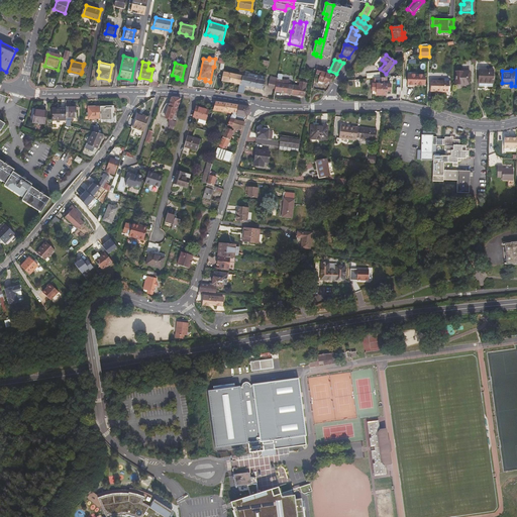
[(243,72),(241,71),(239,71),(238,74),(224,71),(222,80),(239,84),(241,84),(242,75),(243,72)]
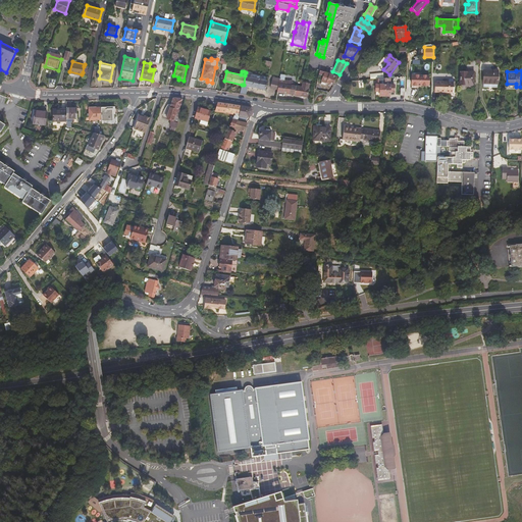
[(251,76),(245,75),(244,85),(248,86),(267,90),(269,81),(263,80),(264,77),(264,75),(252,72),(251,76)]
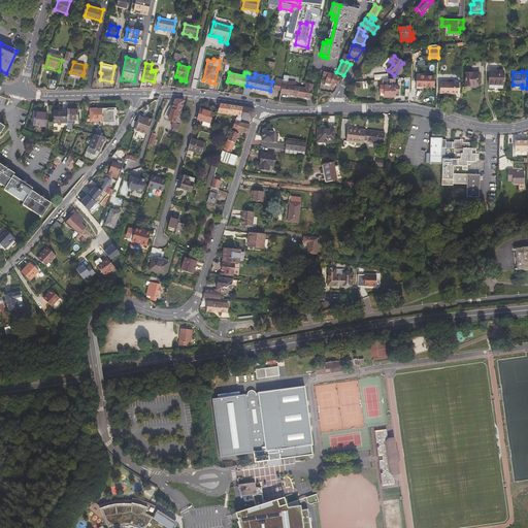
[(330,85),(337,87),(343,78),(328,73),(327,78),(325,84),(330,85)]
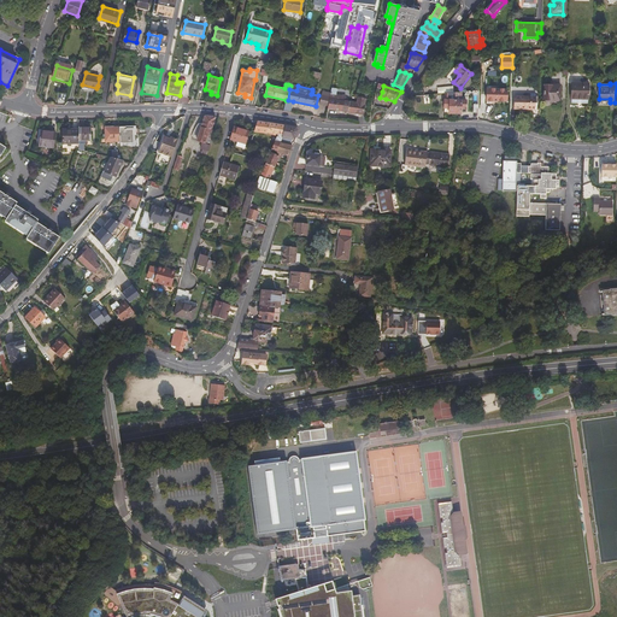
[(492,101),(507,103),(507,90),(493,90),(492,88),(486,87),(485,104),(492,104),(492,101)]
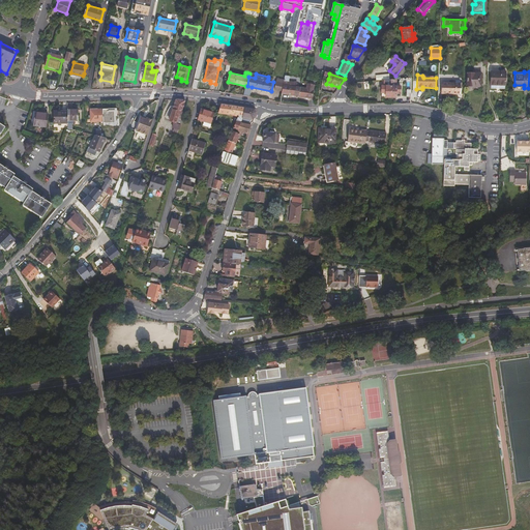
[(468,87),(480,88),(480,75),(468,75),(468,87)]
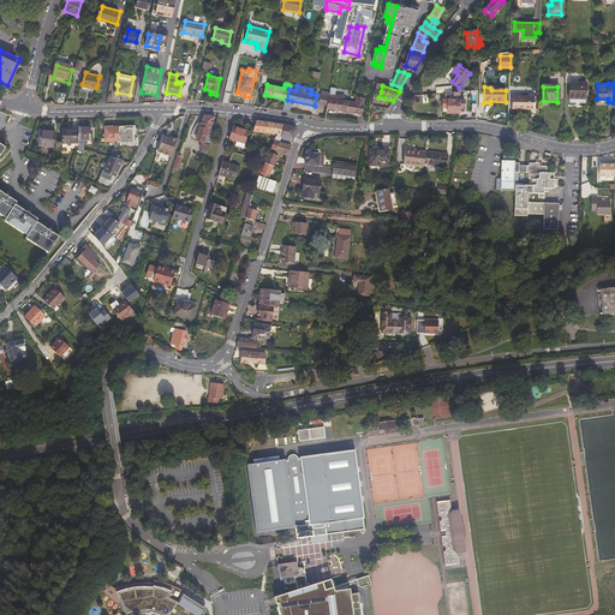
[(328,108),(345,111),(347,101),(348,94),(338,91),(338,89),(332,88),(332,93),(328,105),(328,108)]
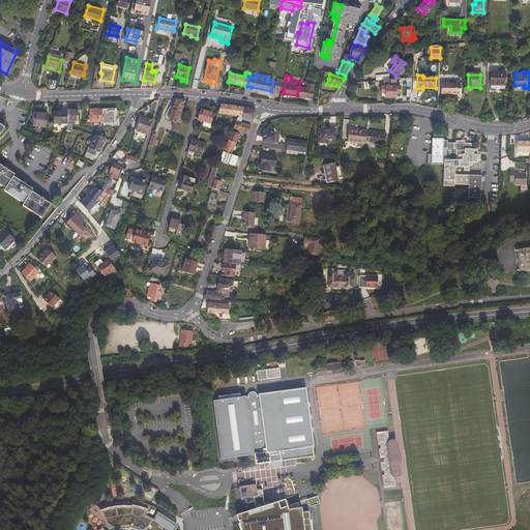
[(503,90),(503,76),(490,76),(489,89),(503,90)]
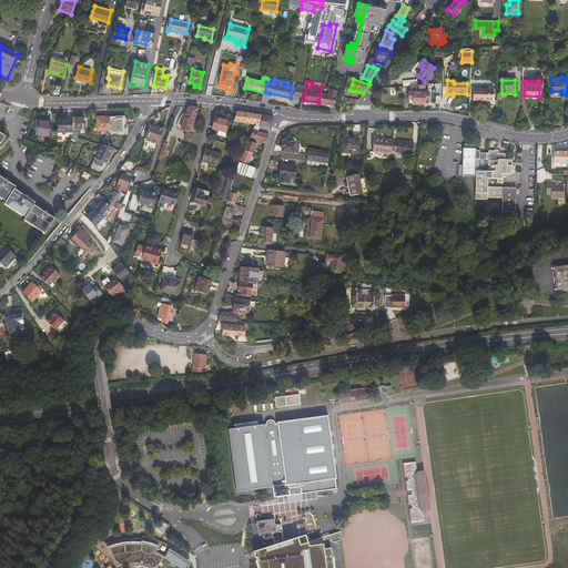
[(303,97),(306,85),(298,84),(296,95),(303,97)]
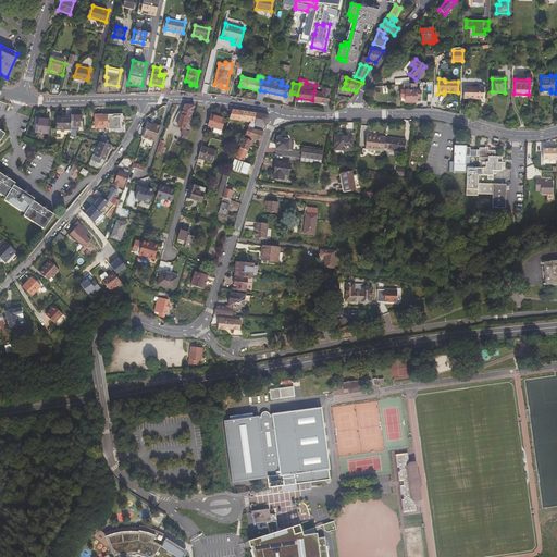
[(51,87),(51,94),(59,94),(60,85),(54,85),(54,87),(51,87)]
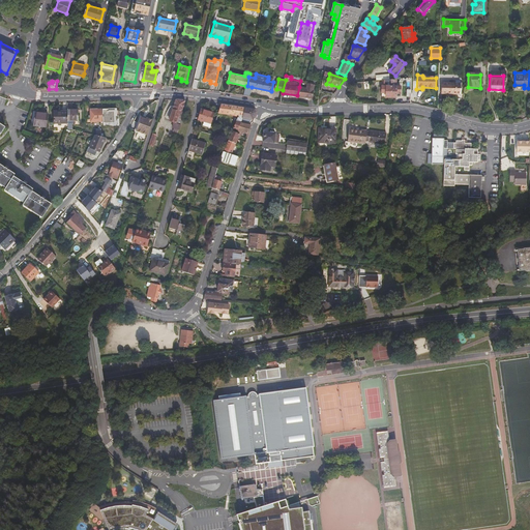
[(395,81),(380,81),(380,93),(381,93),(381,97),(384,97),(394,98),(394,93),(399,93),(399,86),(394,86),(395,81)]
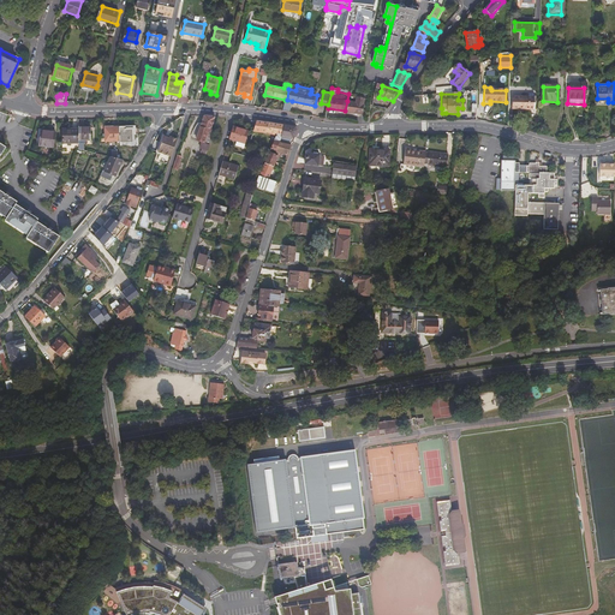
[(364,99),(357,97),(356,103),(347,101),(345,111),(362,114),(364,99)]
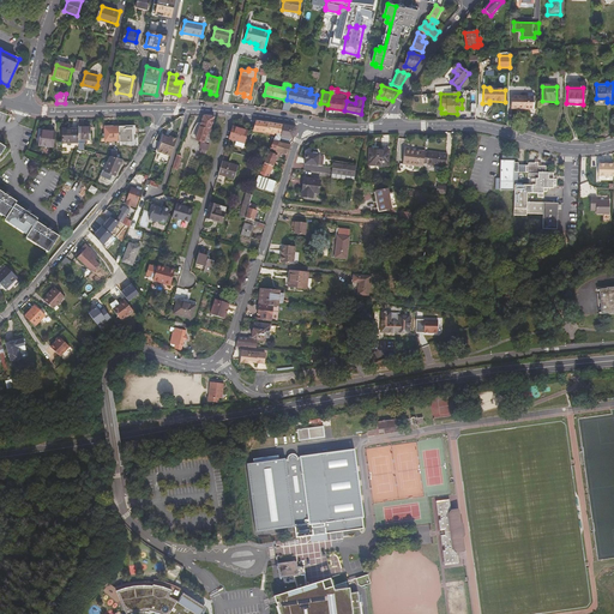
[(512,110),(535,112),(535,98),(513,97),(512,110)]
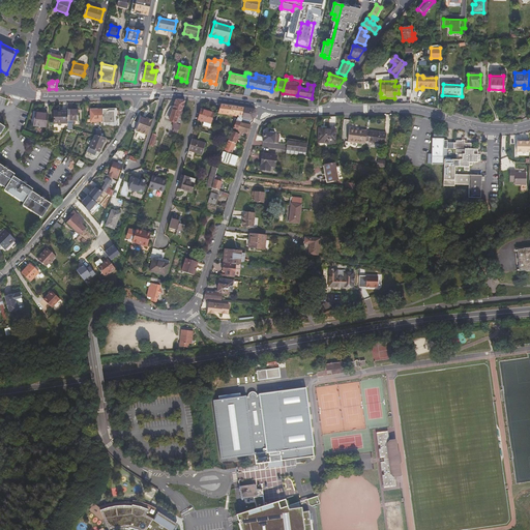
[(181,116),(185,100),(176,100),(169,122),(173,123),(172,128),(174,128),(173,133),(178,135),(183,117),(181,116)]
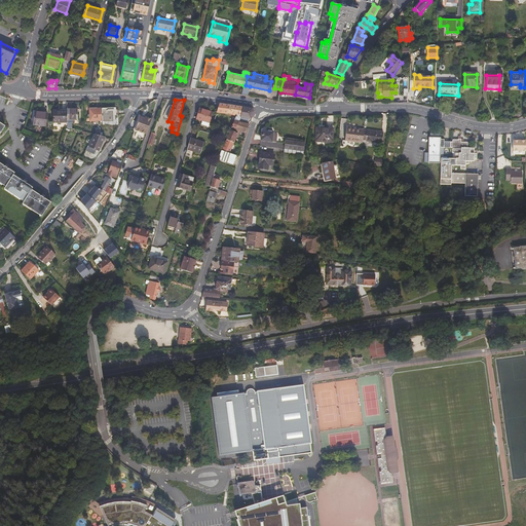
[(239,116),(241,108),(218,105),(216,113),(226,115),(225,117),(229,118),(230,116),(232,117),(234,117),(235,115),(239,116)]
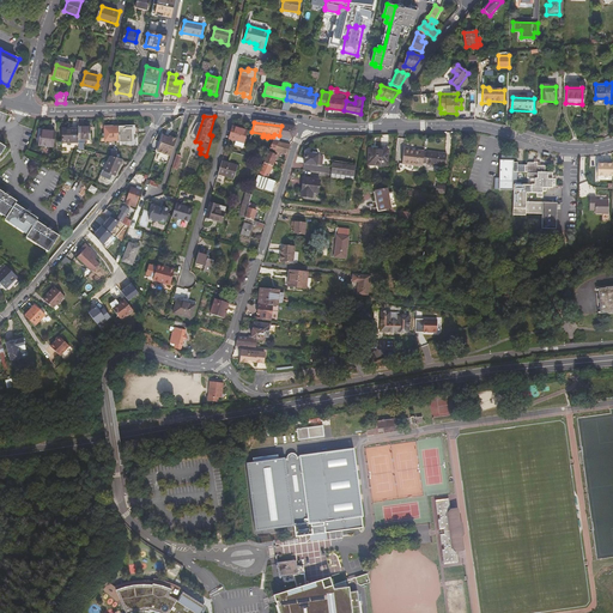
[(120,126),(104,127),(104,141),(120,141),(120,126)]
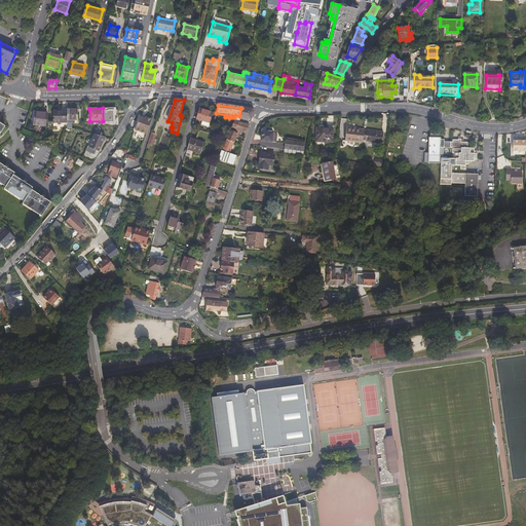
[(116,108),(103,108),(103,121),(103,122),(114,122),(114,119),(116,119),(116,117),(118,116),(119,114),(119,112),(118,111),(116,111),(116,108)]
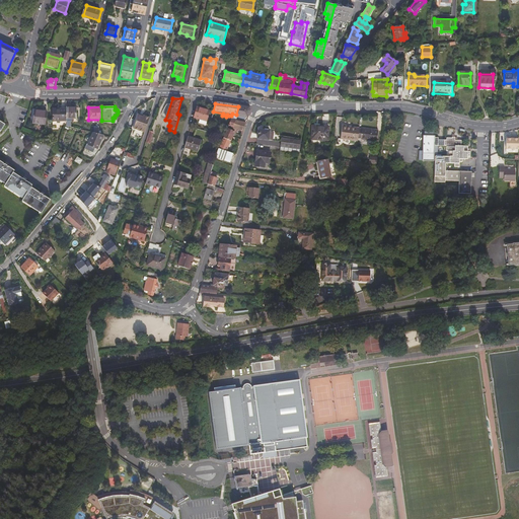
[(247,108),(238,106),(236,115),(236,116),(236,117),(243,119),(245,119),(248,110),(247,108)]
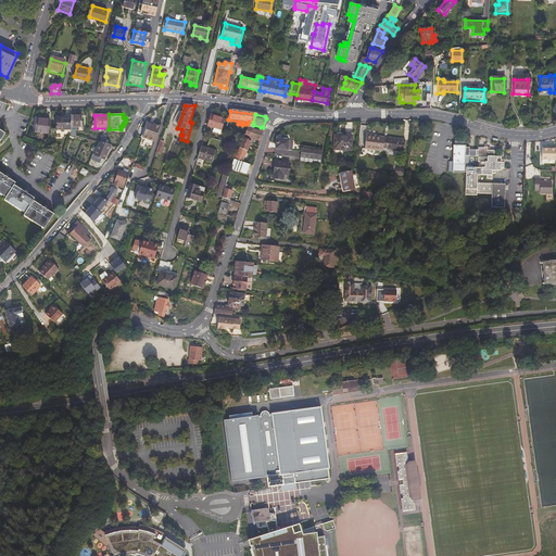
[(80,115),(70,115),(70,116),(70,126),(80,126),(80,115)]
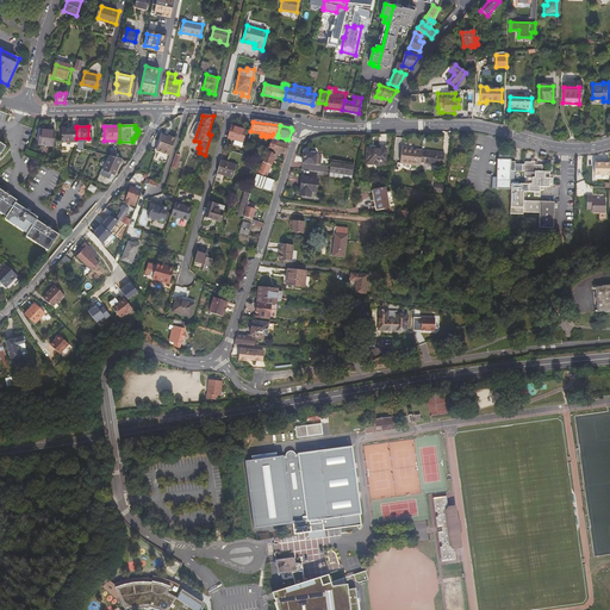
[(38,130),(49,131),(49,129),(37,128),(35,141),(37,141),(38,130)]
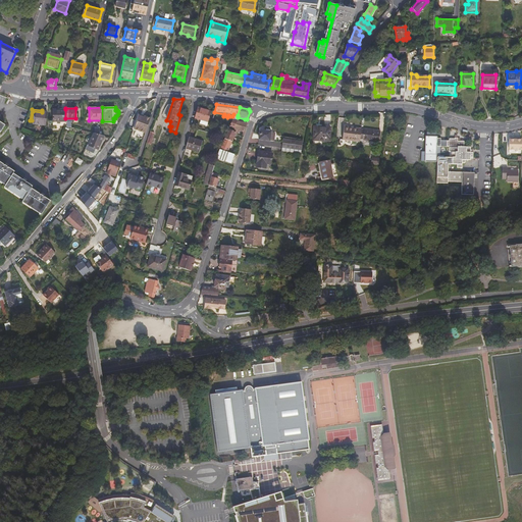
[(65,118),(65,109),(51,109),(52,121),(65,121),(65,118)]
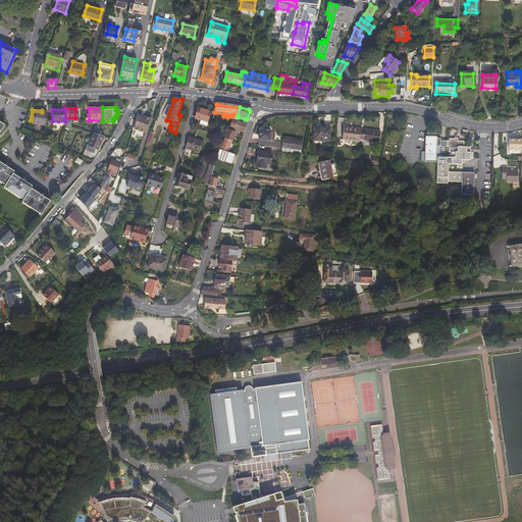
[(208,125),(211,112),(198,109),(195,120),(202,122),(201,123),(208,125)]
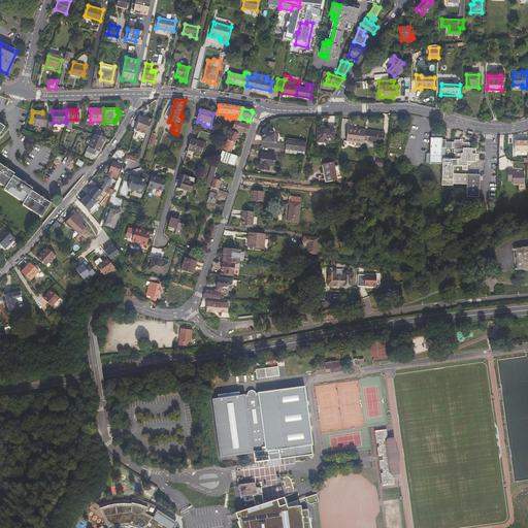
[(44,127),(46,114),(42,113),(33,112),(32,122),(32,126),(44,127)]
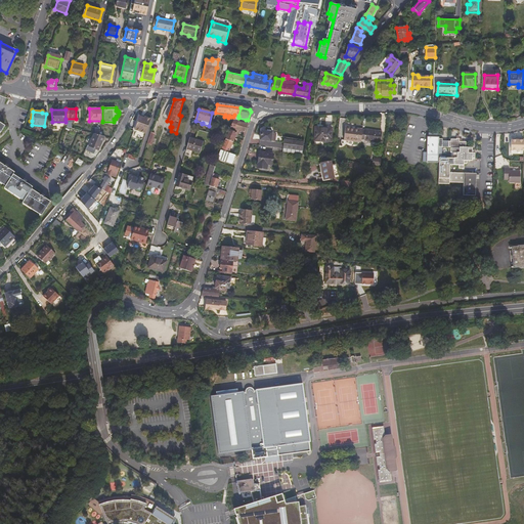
[(237,122),(244,123),(246,120),(238,118),(238,117),(238,116),(234,115),(233,117),(228,127),(235,131),(238,123),(236,123),(237,122)]
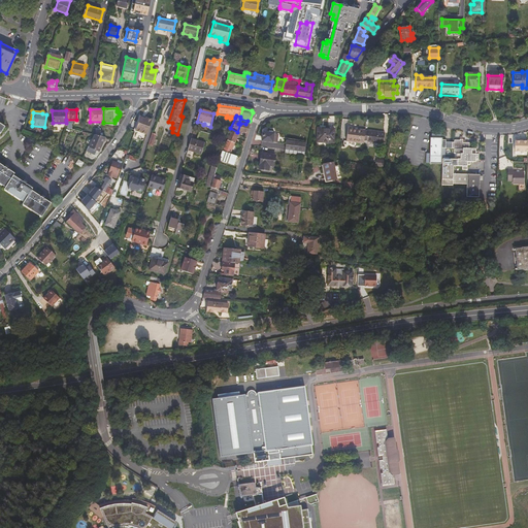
[(146,135),(151,120),(144,118),(144,120),(139,118),(135,132),(146,135)]
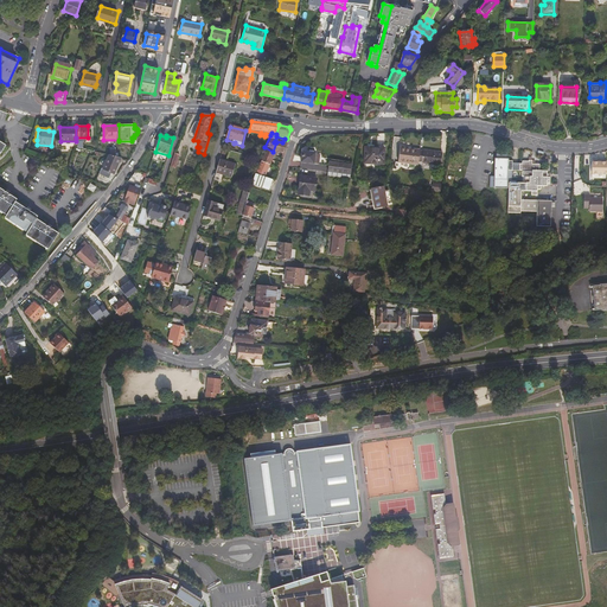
[(278,154),(282,157),(286,145),(276,142),(273,152),(270,155),(273,155),(276,158),(278,154)]
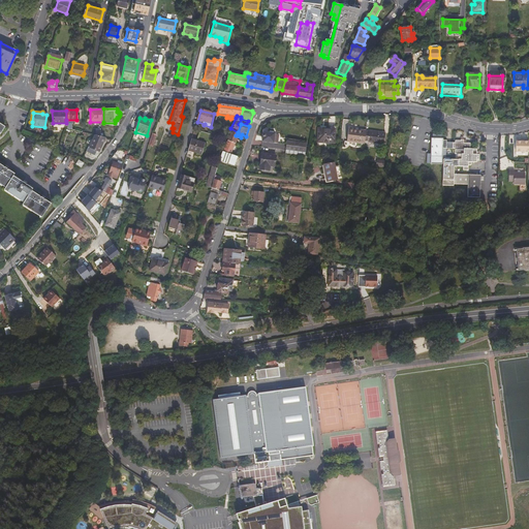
[(348,137),(366,139),(367,127),(349,125),(348,137)]
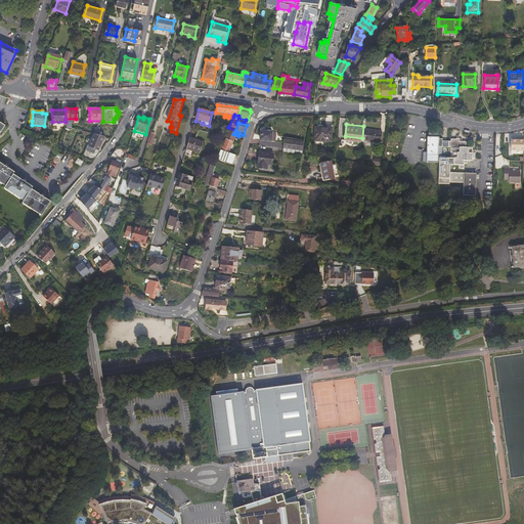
[(331,140),(332,127),(315,125),(314,139),(331,140)]
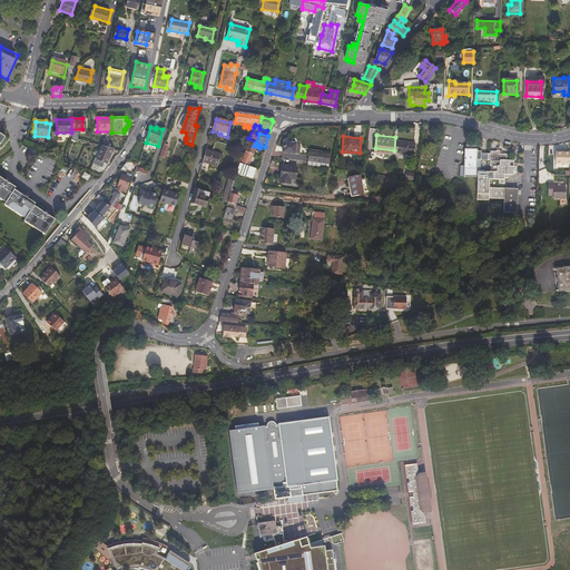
[(404,149),(404,150),(415,153),(416,140),(399,138),(397,148),(404,149)]
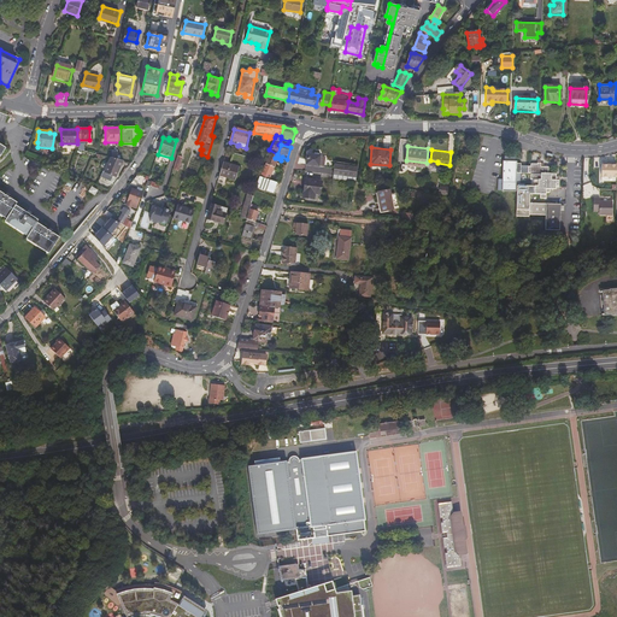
[(263,165),(272,169),(276,159),(277,158),(275,158),(268,154),(263,165)]
